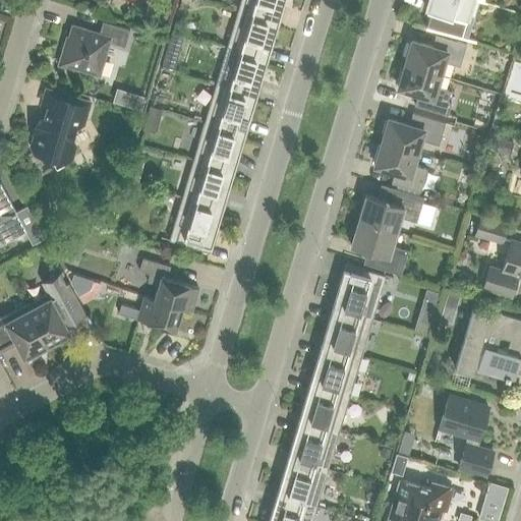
[(240,0),(237,9),(251,13),(250,19),(276,27),(283,0),(240,0)]
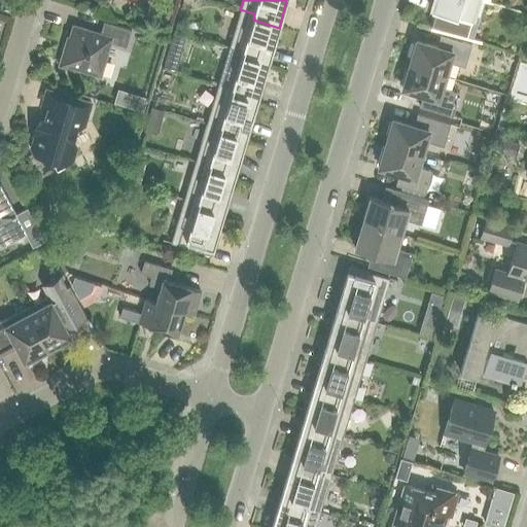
[(482,0),(432,0),(430,8),(436,10),(431,28),(465,38),(472,15),(479,18),(484,1),(482,0)]
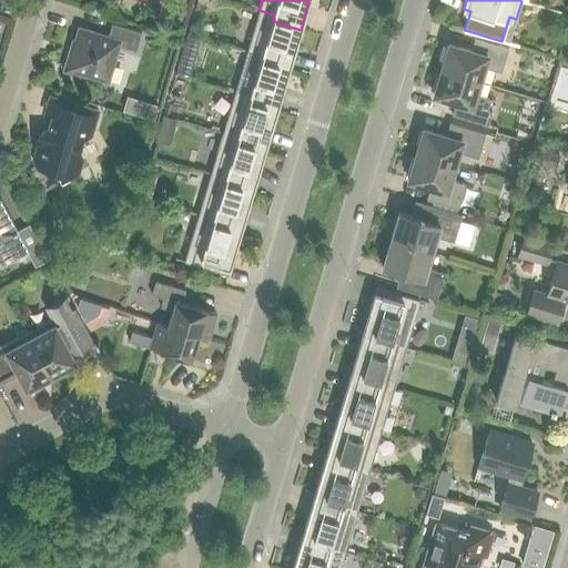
[(261,62),(288,70),(301,30),(273,21),(274,14),(259,10),(246,51),(262,56),(261,62)]
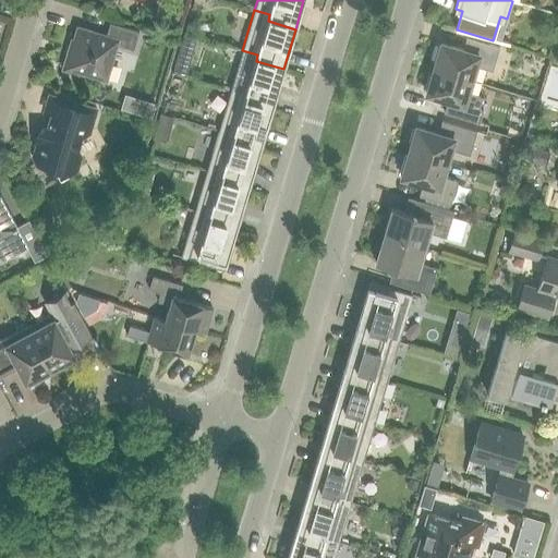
[(117,46),(133,50),(138,32),(110,23),(106,36),(77,27),(70,52),(68,52),(62,70),(81,76),(82,74),(106,81),(117,46)]
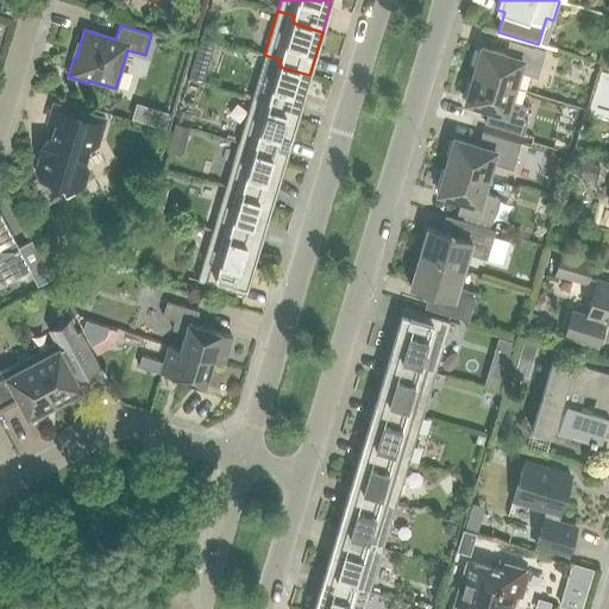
[(482,48),(473,75),(514,87),(519,73),(538,77),(545,51),(534,49),(529,62),(482,48)]
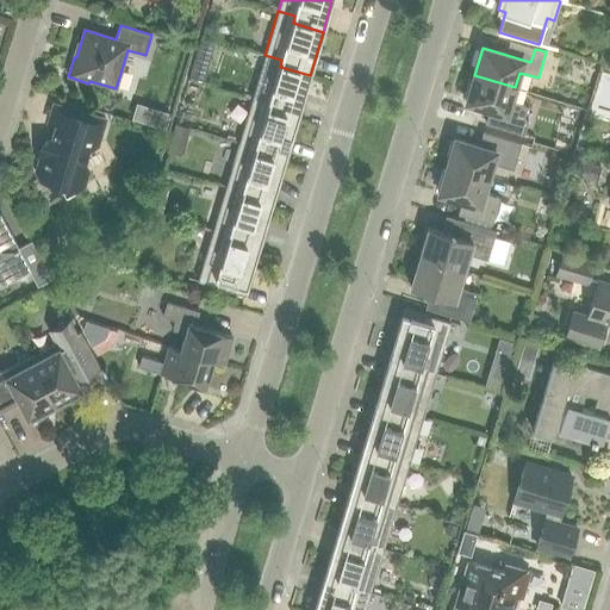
[(281,60),(265,55),(251,99),(268,104),(267,111),(297,119),(310,75),(280,67),(281,60)]
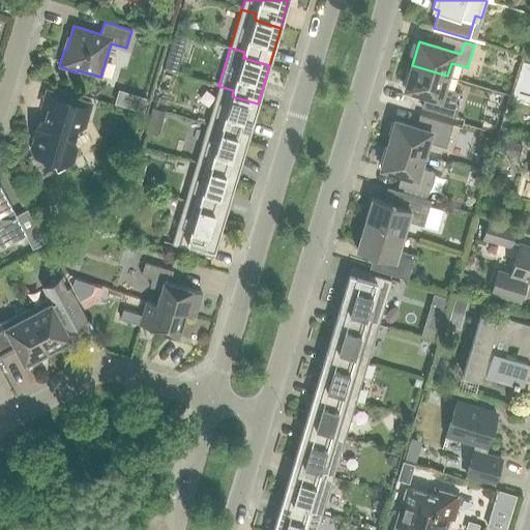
[(444,89),(447,76),(412,65),(405,89),(425,95),(421,107),(455,117),(459,105),(454,104),(458,93),(444,89)]
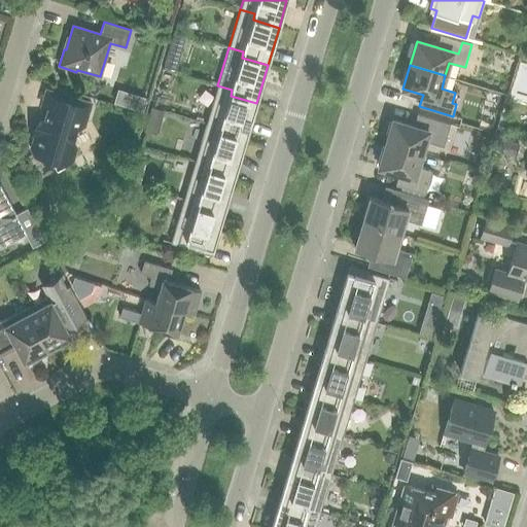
[(232,90),(217,85),(206,124),(220,128),(219,133),(245,141),(256,103),(231,96),(232,90)]
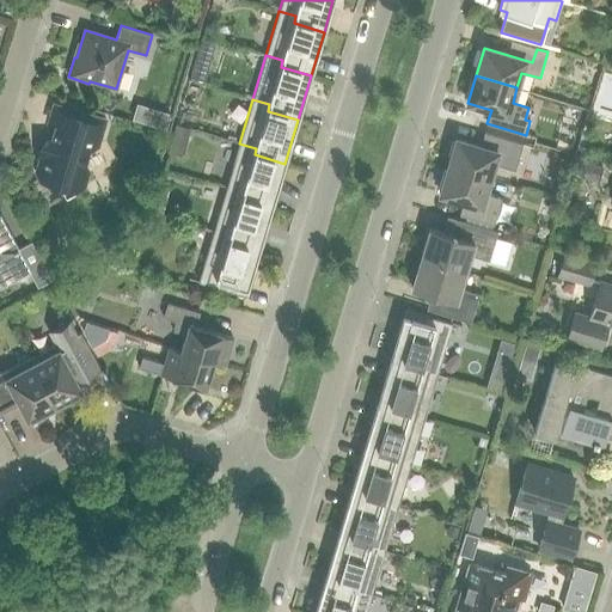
[(98,146),(106,120),(69,109),(65,127),(56,124),(51,140),(42,145),(38,158),(40,158),(36,171),(40,179),(61,185),(67,196),(84,187),(89,171),(80,155),(98,146)]
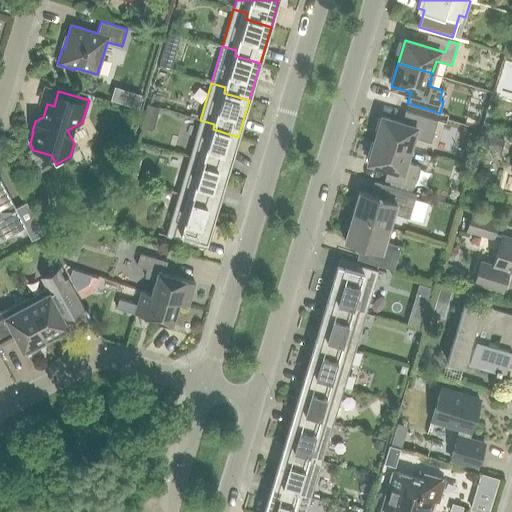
[(130,92),(126,104),(139,108),(142,96),(130,92)]
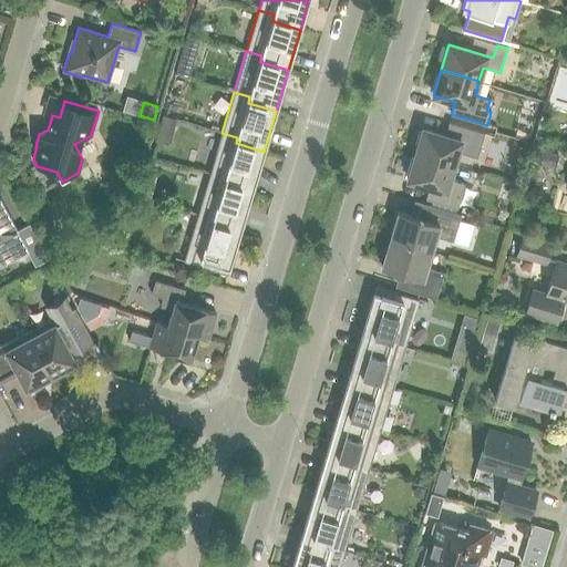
[(164,116),(160,129),(173,132),(176,120),(164,116)]
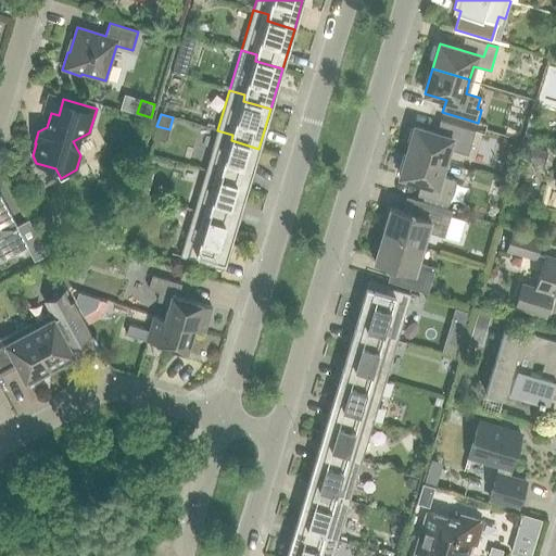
[(415,126),(407,151),(444,163),(449,149),(468,155),(475,130),(440,121),(436,133),(415,126)]
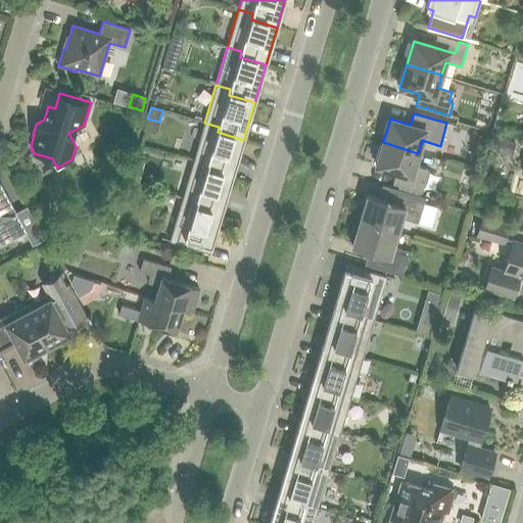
[(219,127),(204,123),(193,159),(207,164),(206,170),(232,178),(243,140),(218,132),(219,127)]
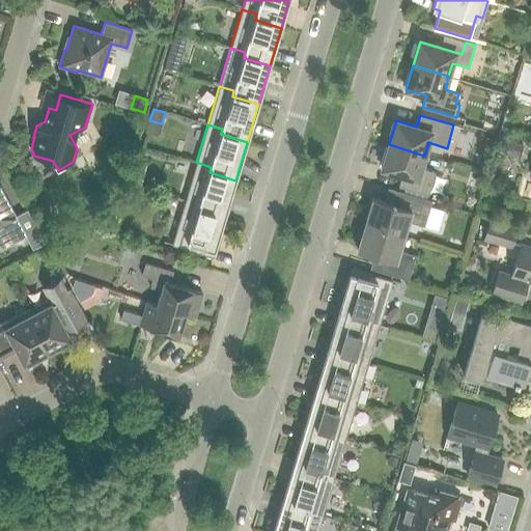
[(503,137),(500,151),(520,158),(523,142),(503,137)]
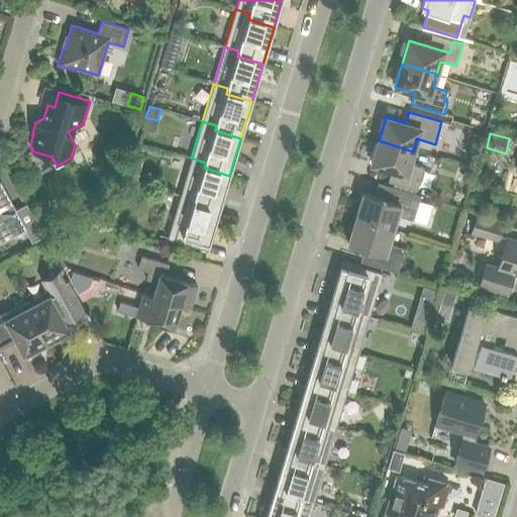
[(409,164),(413,151),(379,140),(372,164),(392,170),(388,182),(417,190),(423,168),(409,164)]
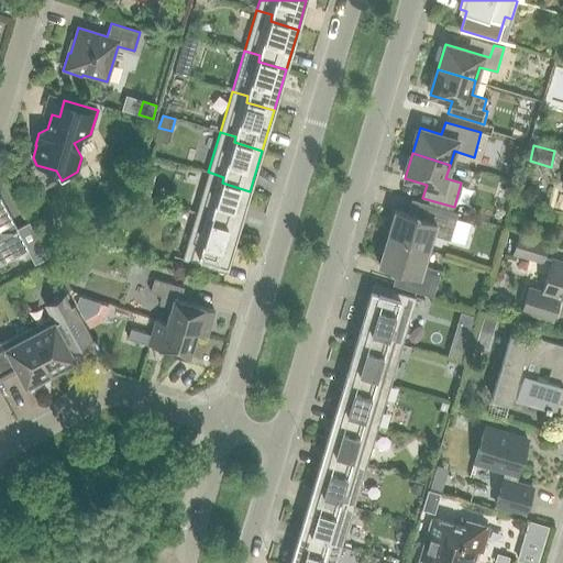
[(223,177),(208,172),(196,212),(211,217),(210,223),(238,232),(250,191),(222,183),(223,177)]
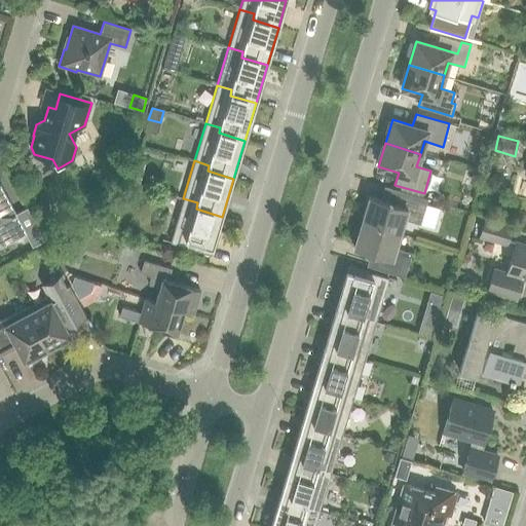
[(130,170),(127,181),(139,184),(141,178),(138,173),(130,170)]
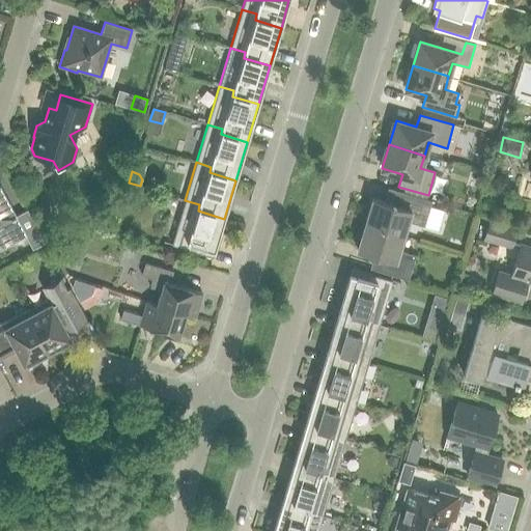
[(0,250),(27,235),(0,187),(0,186),(0,250)]
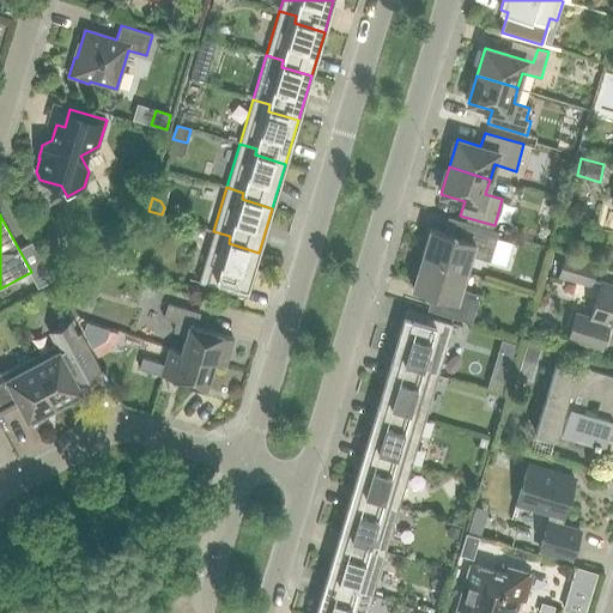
[(430,229),(422,259),(466,272),(471,255),(490,261),(498,232),(465,222),(460,238),(430,229)]
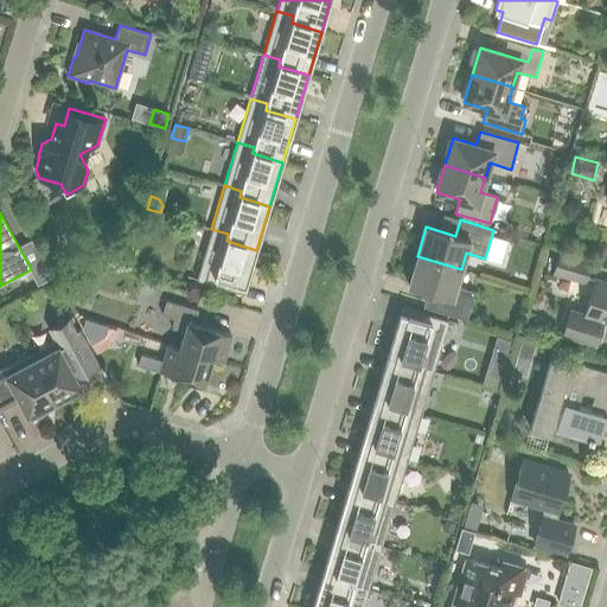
[(228,234),(211,229),(197,280),(187,276),(187,278),(243,294),(244,293),(243,293),(256,250),(227,241),(228,234)]
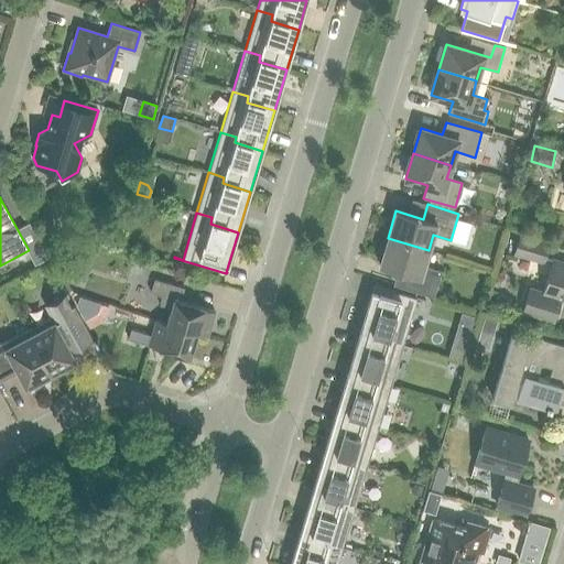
[(31,223),(19,229),(36,264),(49,258),(31,223)]
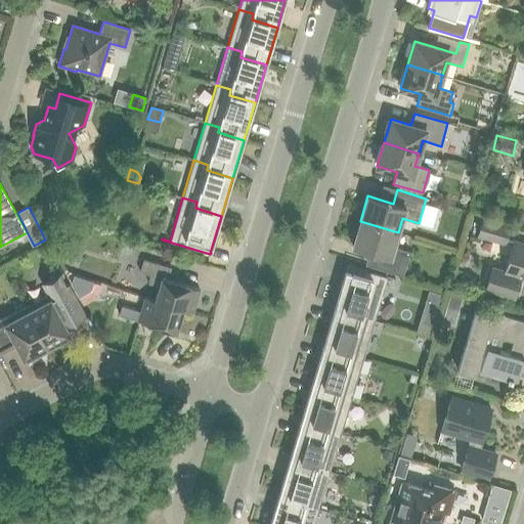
[(511,226),(482,218),(477,237),(506,246),(511,226)]
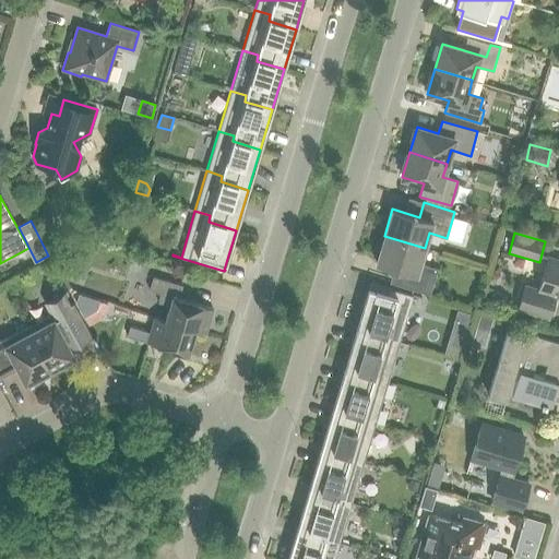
[(420,263),(425,248),(384,236),(376,263),(404,272),(400,286),(429,295),(438,269),(420,263)]
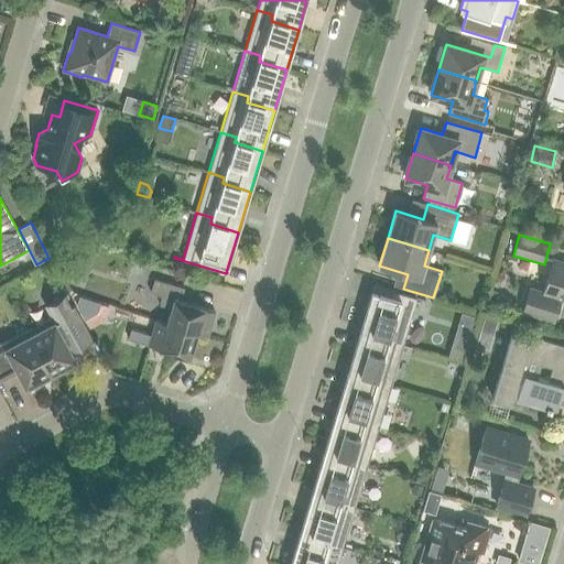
[(563,300),(563,263),(552,261),(543,294),(562,300),(563,300)]
